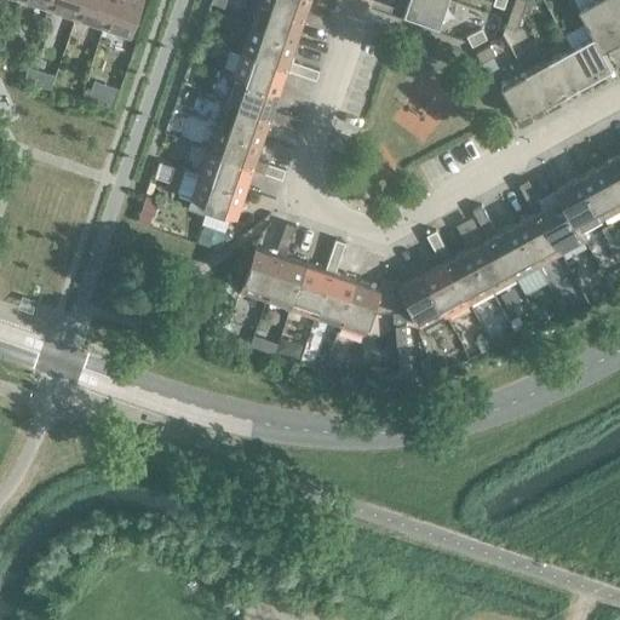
[(81,0),(50,0),(47,9),(75,18),(81,0)]
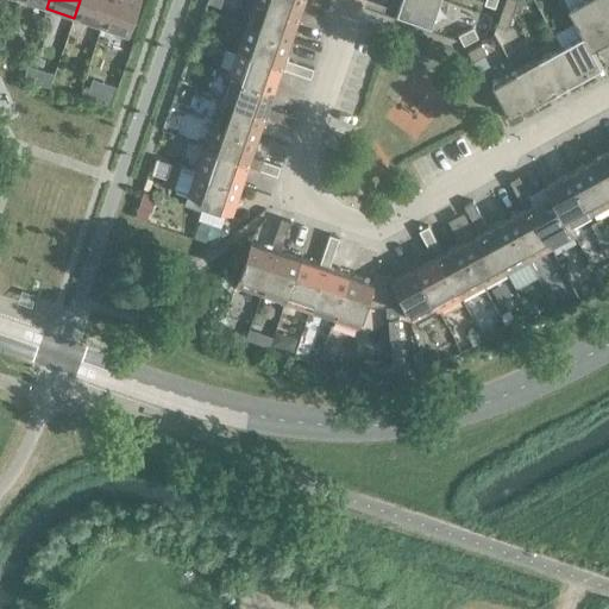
[(110,0),(80,0),(74,18),(101,26),(110,0)]
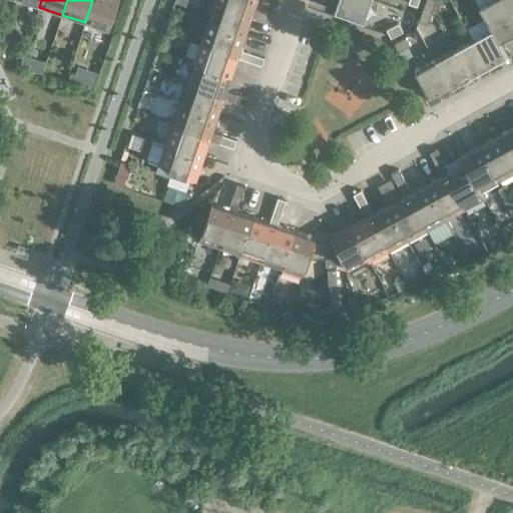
[(118,0),(92,0),(85,22),(108,30),(118,0)]
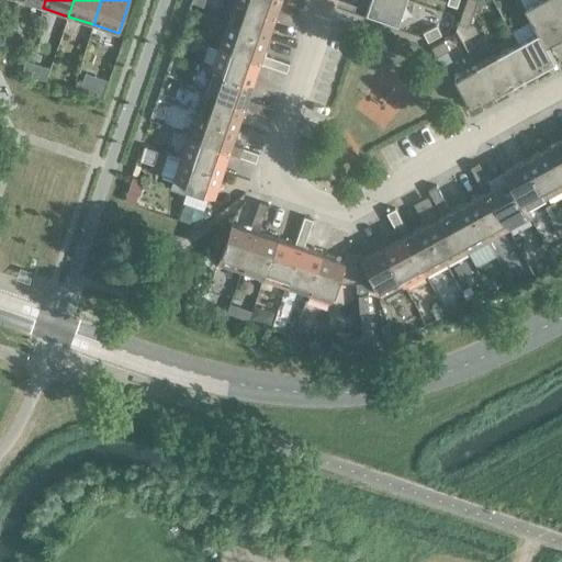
[(277,12),(239,0),(234,0),(227,21),(269,35),(274,18),(289,22),(291,13),(278,9),(277,12)]
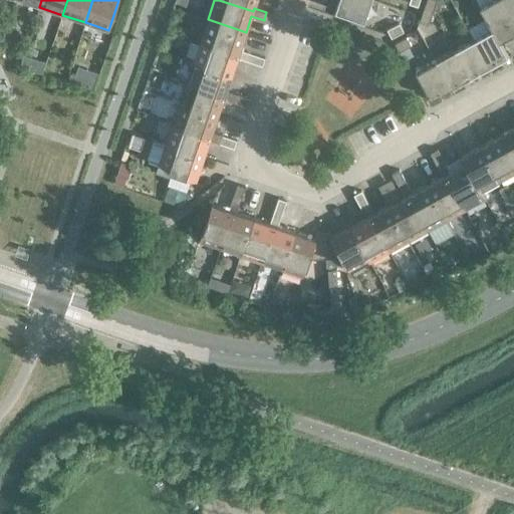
[(256,0),(219,0),(253,11),(254,8),(256,0)]
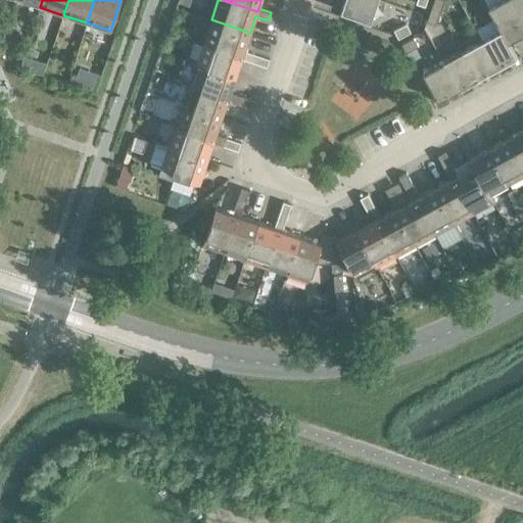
[(377,0),(344,0),(341,10),(371,20),(377,0)]
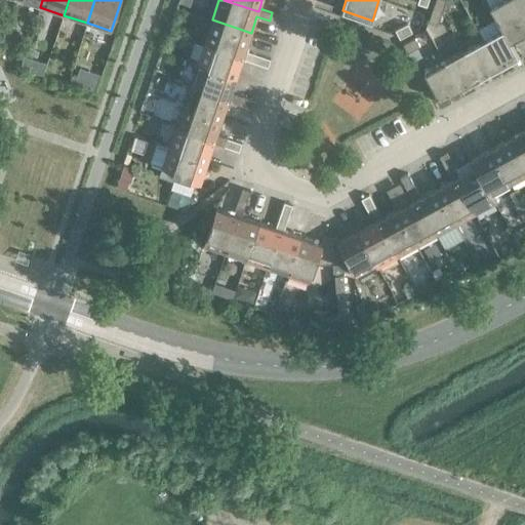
[(445,0),(435,0),(433,8),(442,12),(445,0)]
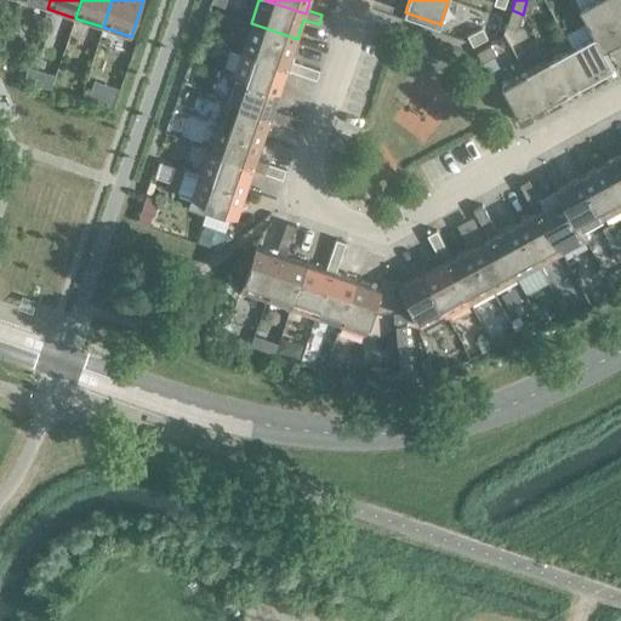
[(620,38),(620,27),(605,0),(591,0),(580,6),(593,34),(594,34),(603,49),(620,38)]
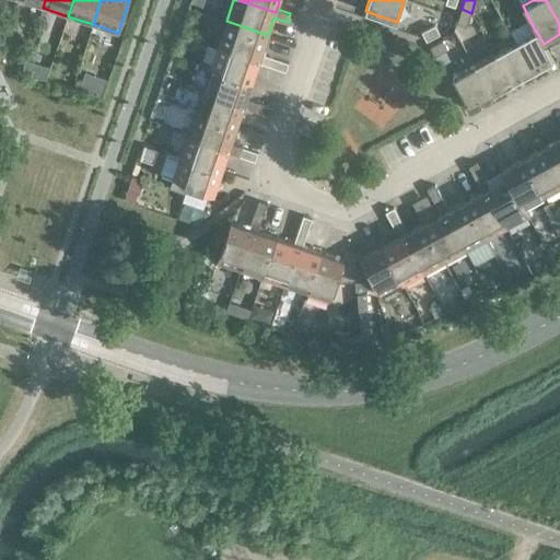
[(559,0),(546,0),(559,24),(559,0)]
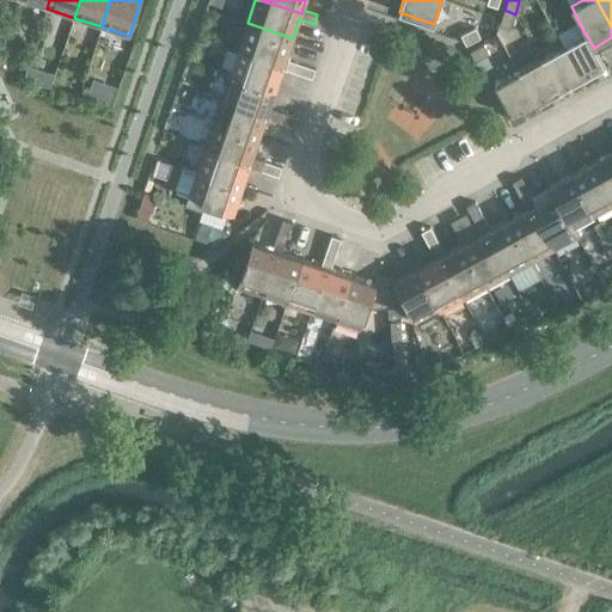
[(515,14),(505,10),(499,25),(509,29),(515,14)]
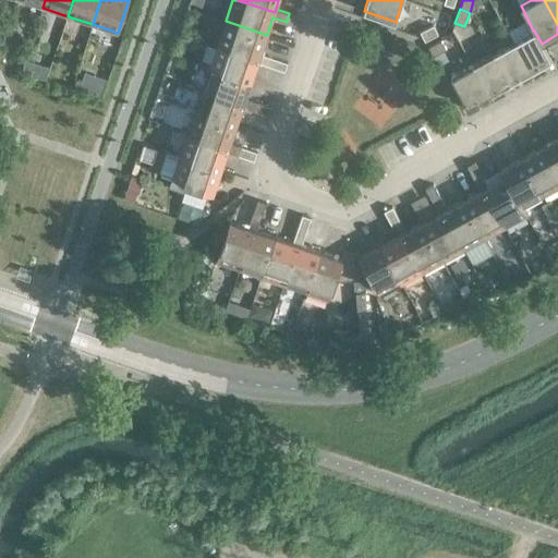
[(303,19),(289,13),(287,22),(300,27),(303,19)]
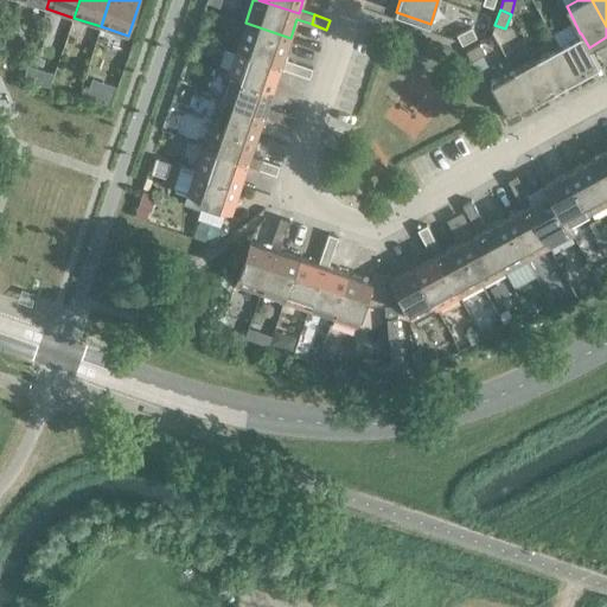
[(291,38),(246,23),(237,48),(282,63),(280,68),(295,72),(299,63),(283,58),(291,38)]
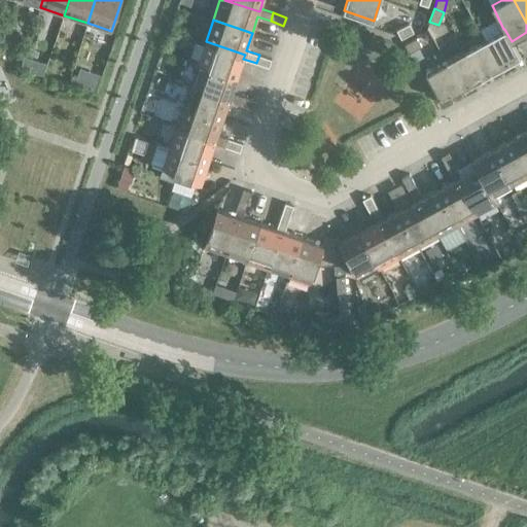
[(409,23),(396,30),(401,38),(414,31),(409,23)]
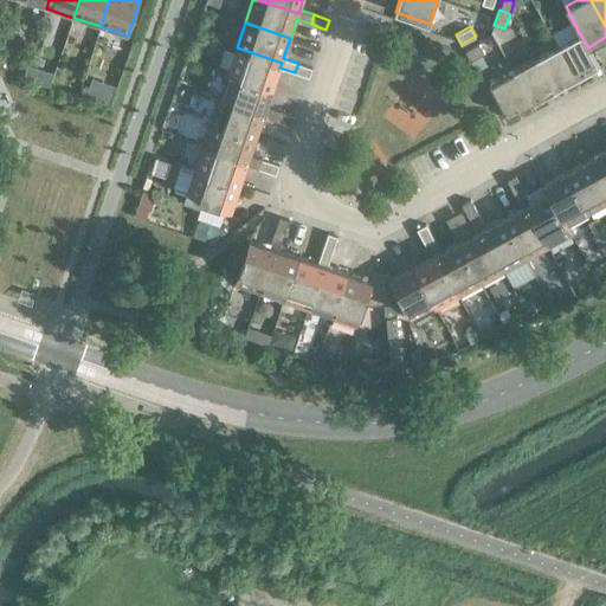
[(580,33),(579,33),(558,45),(575,77),(599,64),(588,47),(580,33)]
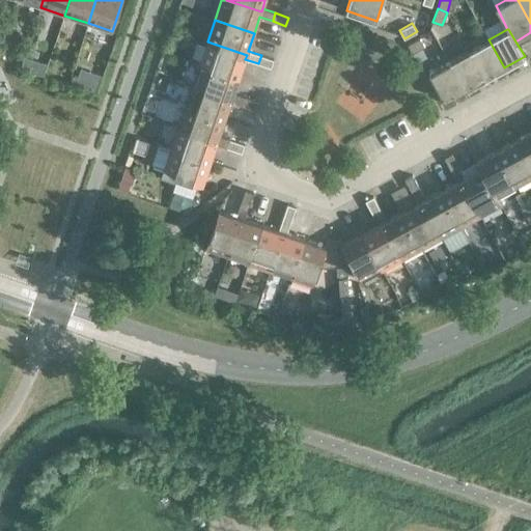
[(424,46),(420,37),(408,44),(412,53),(424,46)]
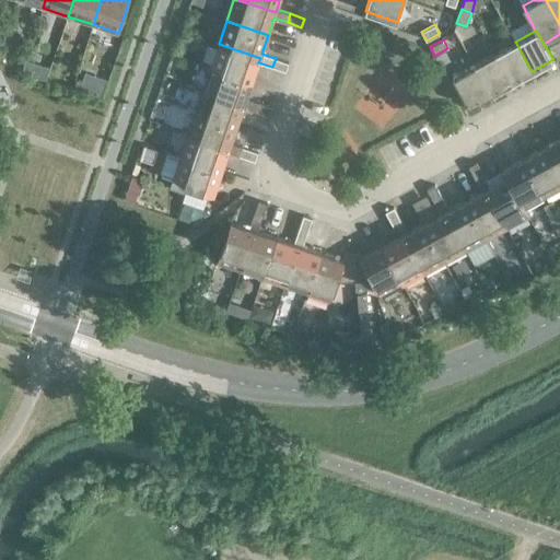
[(532,71),(515,42),(494,54),(511,83),(532,71)]
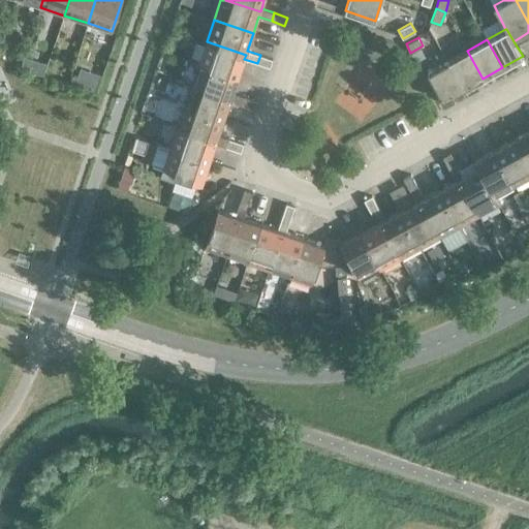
[(246,55),(207,41),(199,62),(239,75),(244,59),(246,55)]
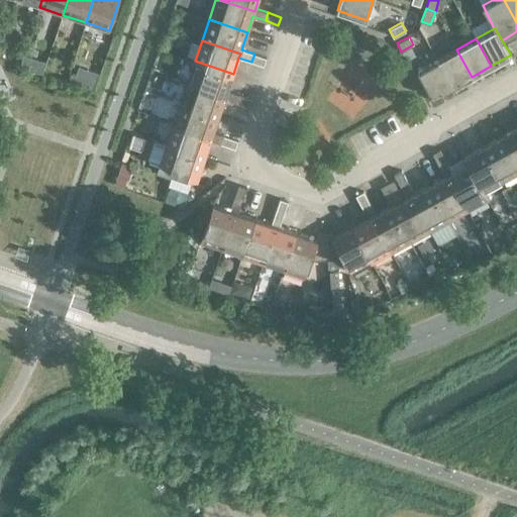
[(472,77),(456,49),(437,60),(452,87),(472,77)]
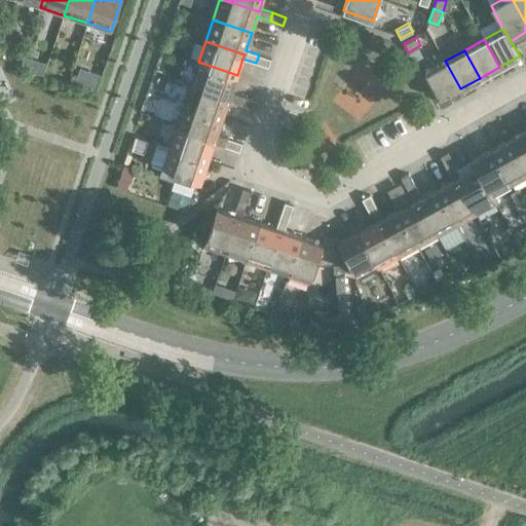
[(271,59),(259,54),(256,63),(268,67),(271,59)]
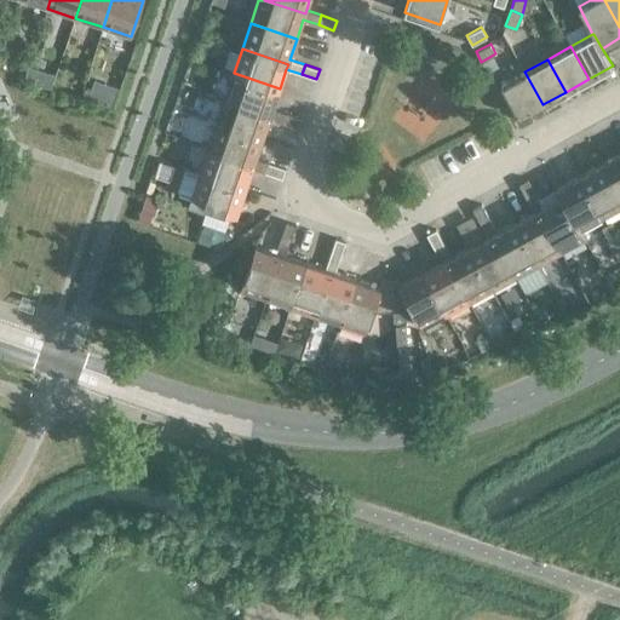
[(50,89),(55,73),(42,69),(38,84),(50,89)]
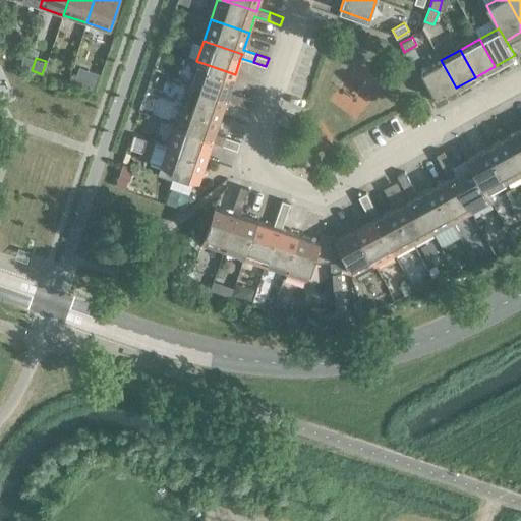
[(456,88),(441,60),(421,71),(436,99),(456,88)]
